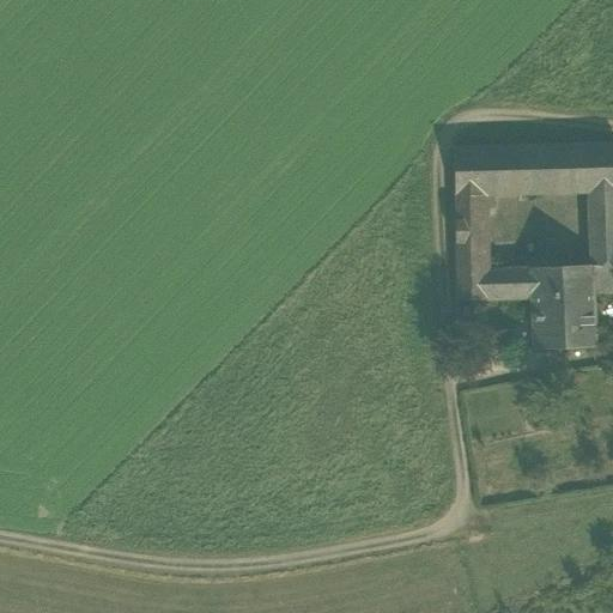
[(612,143),(454,147),(455,196),(483,195),(587,193),(612,192),(612,143)]
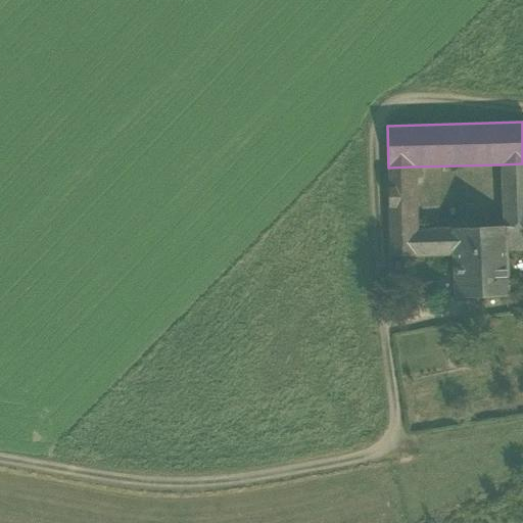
[(522,163),(501,164),(502,174),(522,173),(522,163)]
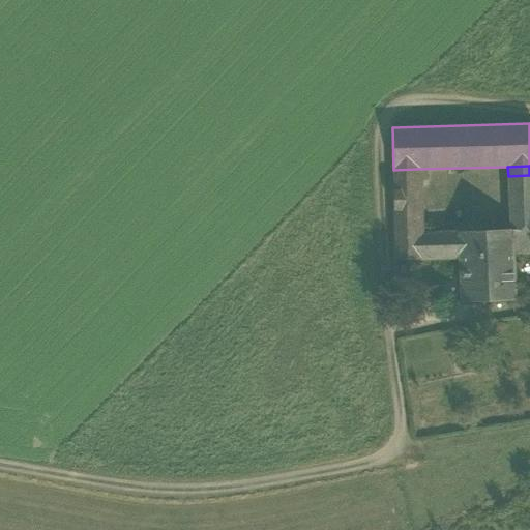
[(393,170),(394,234),(418,233),(417,169),(393,170)]
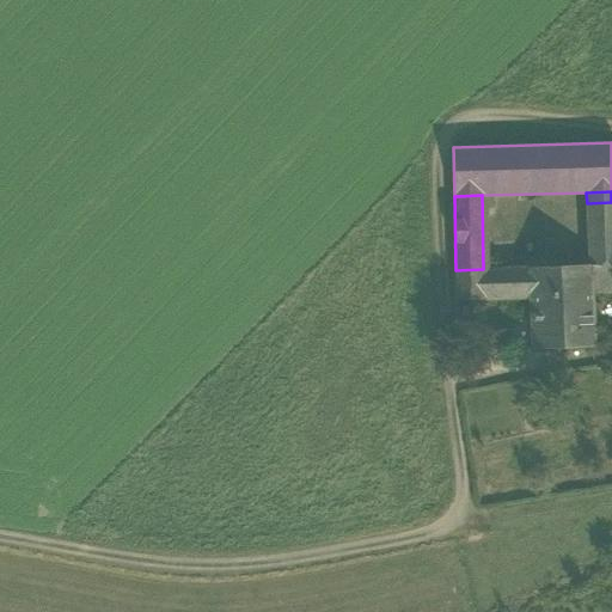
[(611,202),(587,203),(587,222),(611,221),(611,202)]
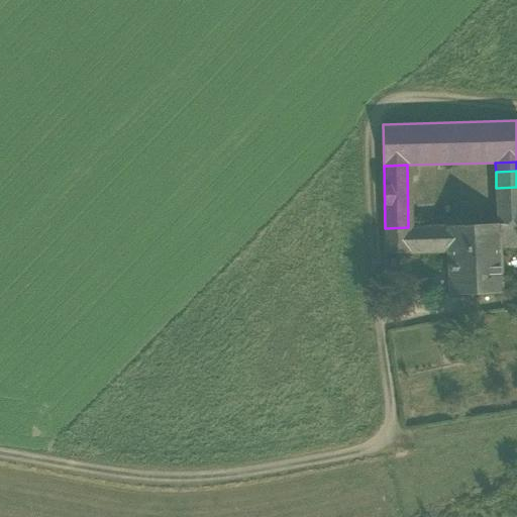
[(516,223),(516,187),(496,188),(498,223),(499,223),(516,223)]
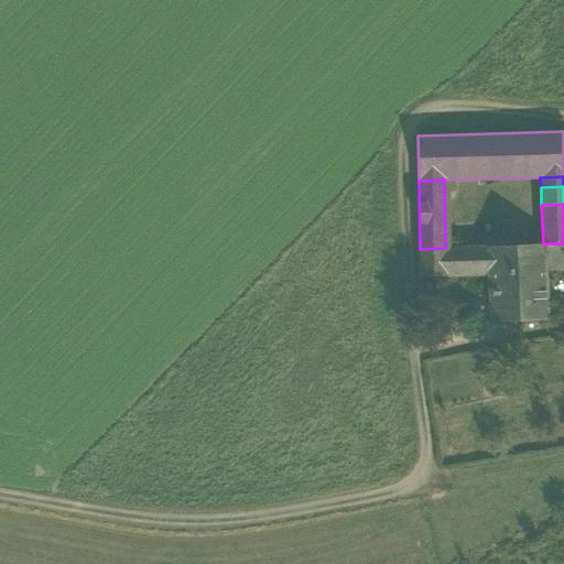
[(543,243),(487,247),(488,274),(488,285),(546,282),(546,270),(544,243),(543,243)]
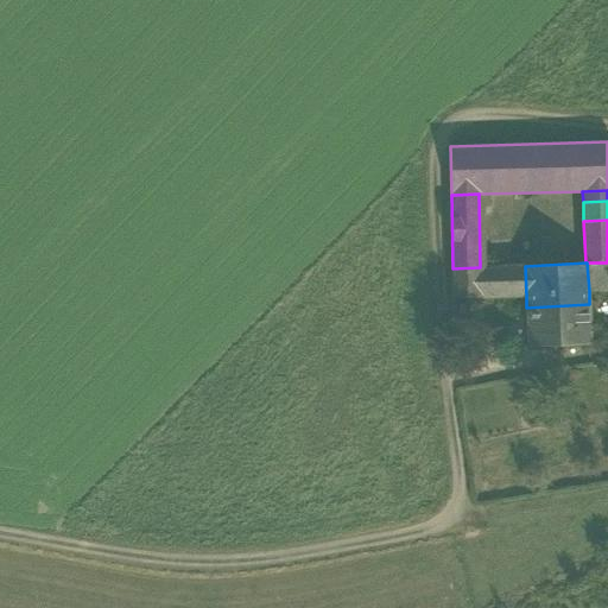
[(607,263),(587,263),(589,291),(607,290),(607,263)]
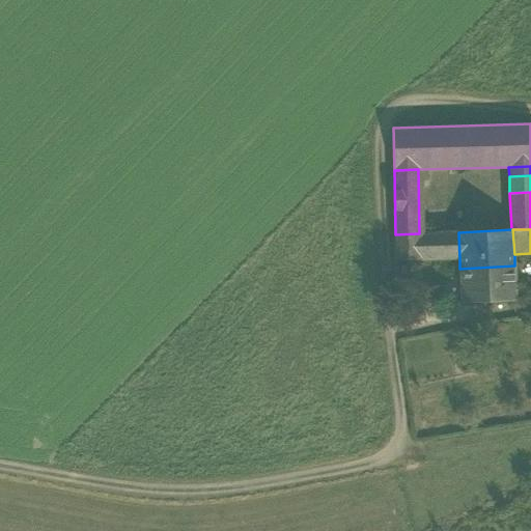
[(419,233),(395,234),(395,260),(459,258),(458,232),(419,233)]
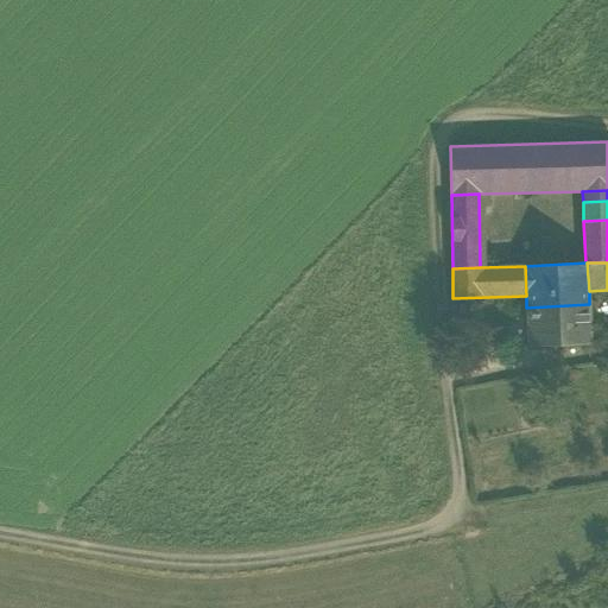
[(589,304),(526,308),(529,346),(590,343),(589,304)]
